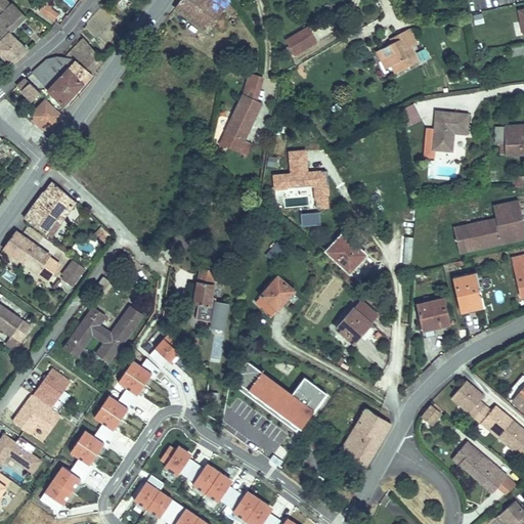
[(8,0),(0,9),(0,37),(17,52),(31,35),(13,19),(28,3),(23,0),(8,0)]
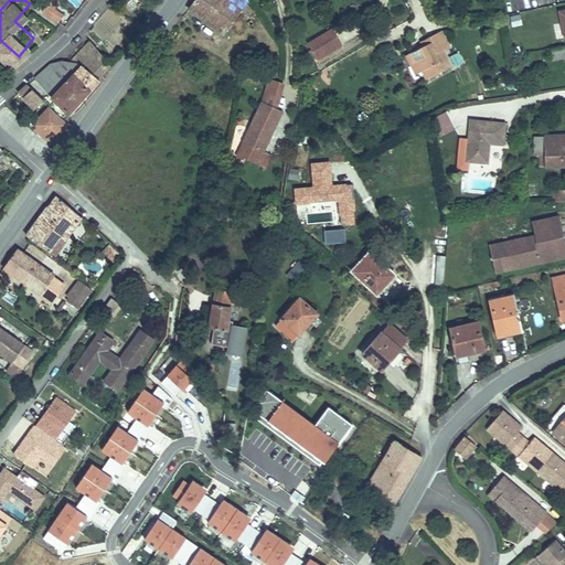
[(243,0),(200,0),(191,13),(226,38),(245,11),(254,18),(257,13),(247,6),(249,4),(243,0)]
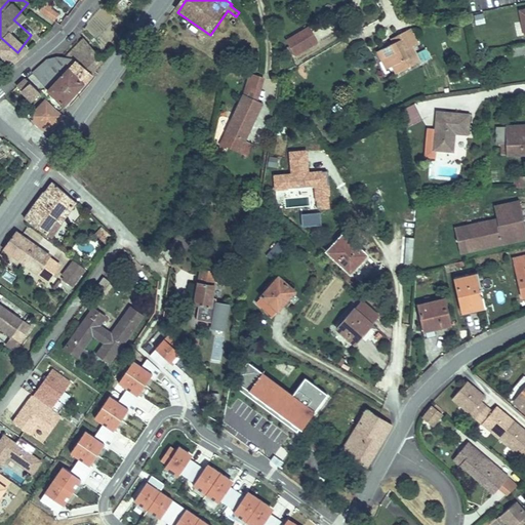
[(54,1),(45,10),(51,14),(56,6),(58,7),(61,4),(54,1)]
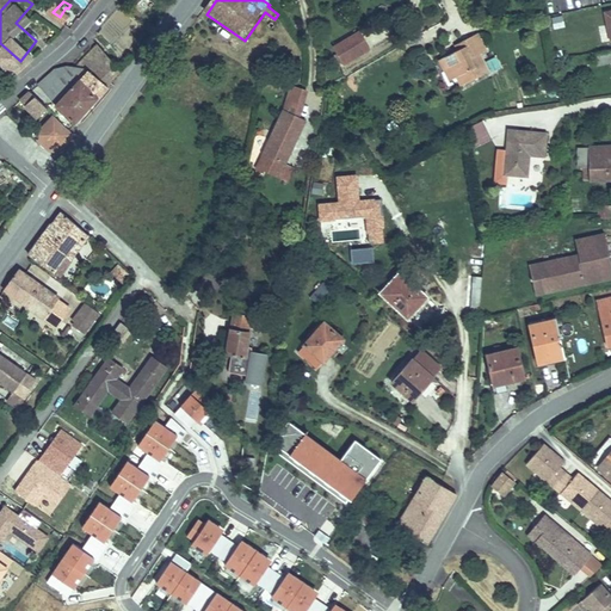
[(79,13),(68,8),(66,7),(60,17),(74,23),(79,13)]
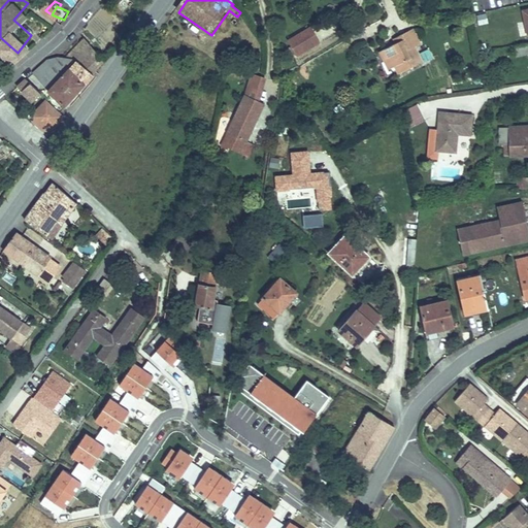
[(486,14),(475,17),(477,26),(487,24),(486,14)]
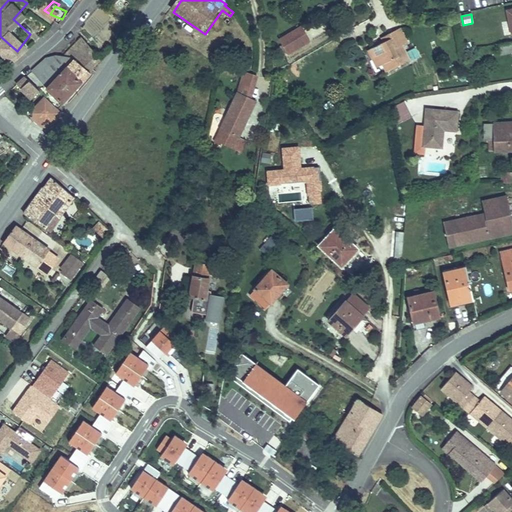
[(300,25),(277,39),(287,57),(311,43),(300,25)]
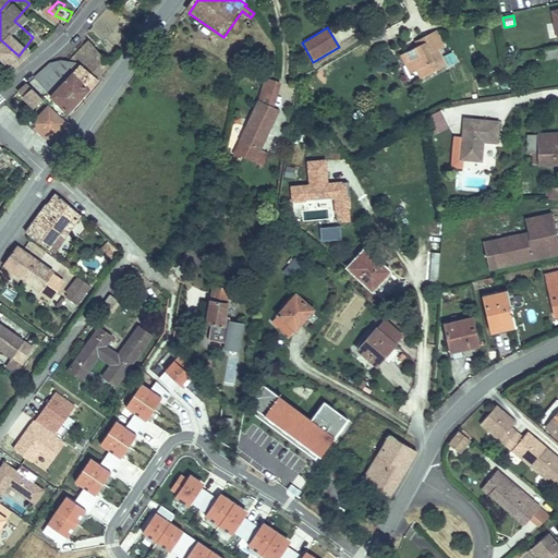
[(444,28),(438,31),(446,47),(452,44),(444,28)]
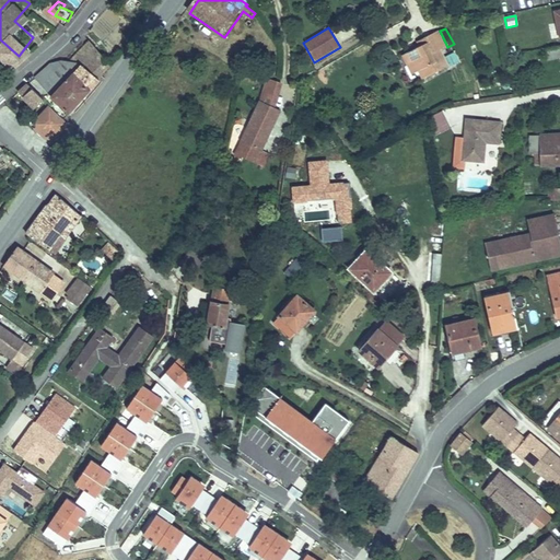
[(447,47),(440,31),(431,35),(434,39),(429,43),(411,51),(416,61),(419,59),(424,70),(427,68),(430,67),(433,74),(456,63),(447,47)]
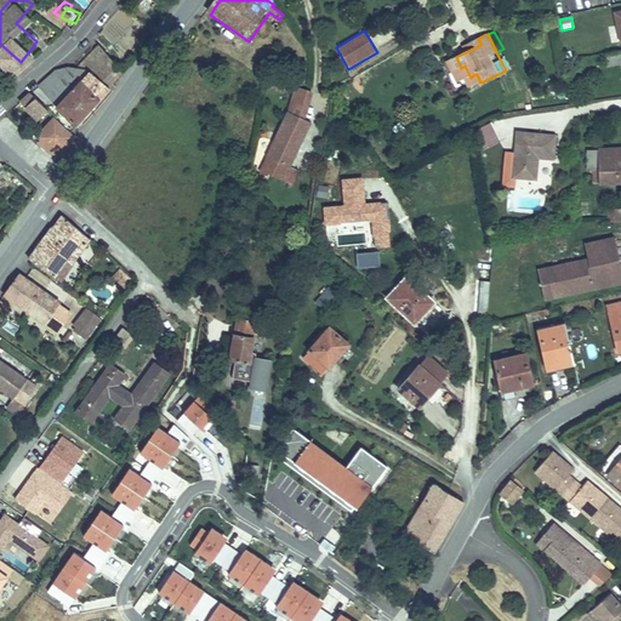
[(396,44),(370,60),(375,67),(400,51),(396,44)]
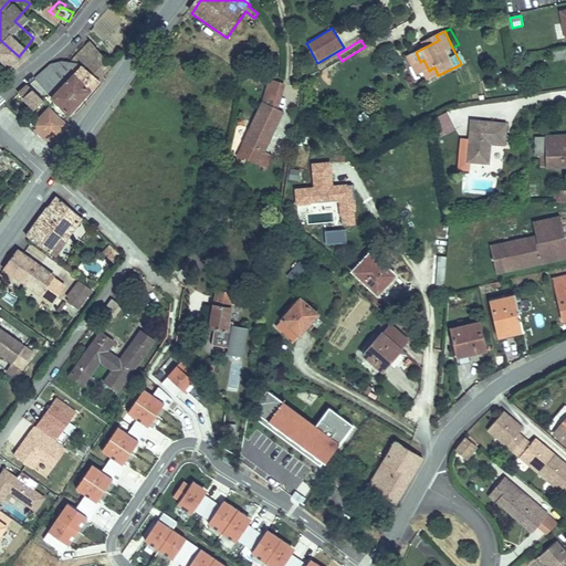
[(88,46),(77,62),(103,74),(112,65),(88,46)]
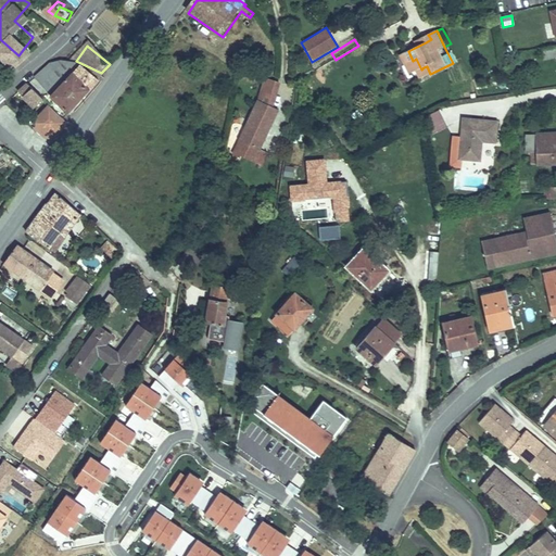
[(60,96),(73,106),(102,74),(76,61),(70,57),(57,58),(55,58),(52,61),(40,73),(40,74),(43,77),(48,83),(60,96)]
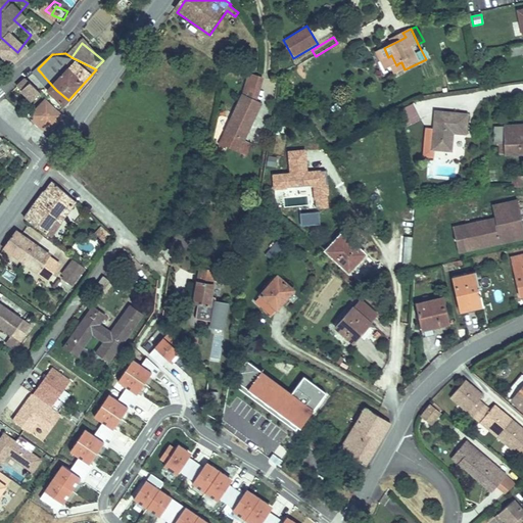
[(251,81),(239,80),(238,98),(246,99),(246,92),(251,93),(251,81)]
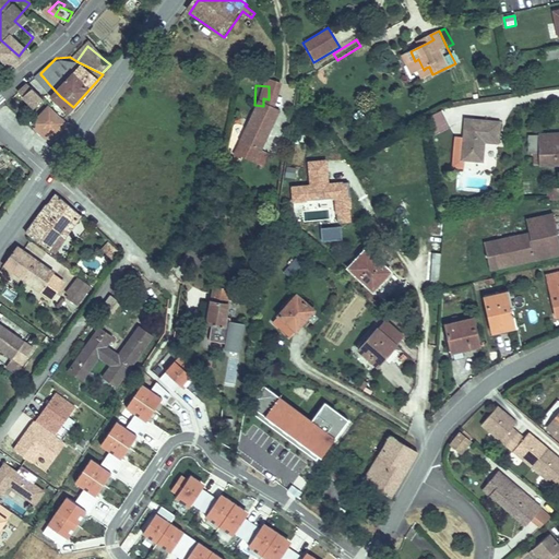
[(18,93),(11,105),(31,116),(37,104),(18,93)]
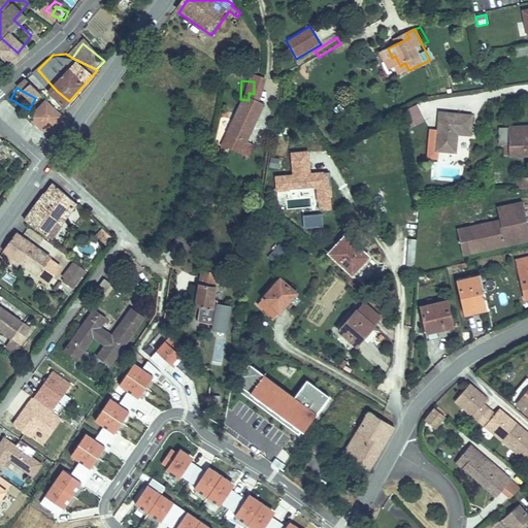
[(256,101),(233,152),(241,155),(241,153),(254,159),(275,109),(256,101)]
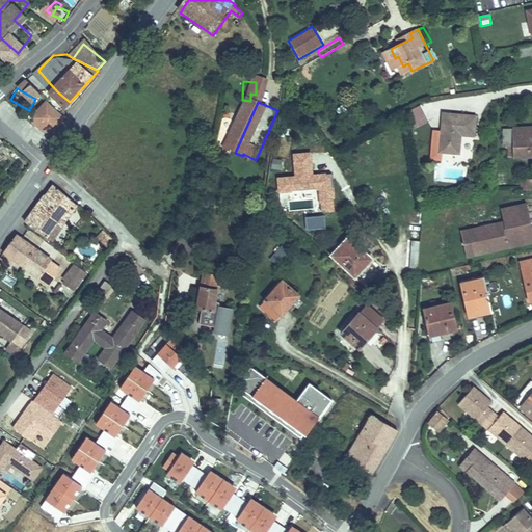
[(68,118),(43,104),(33,118),(34,128),(33,129),(43,136),(56,135),(68,118)]
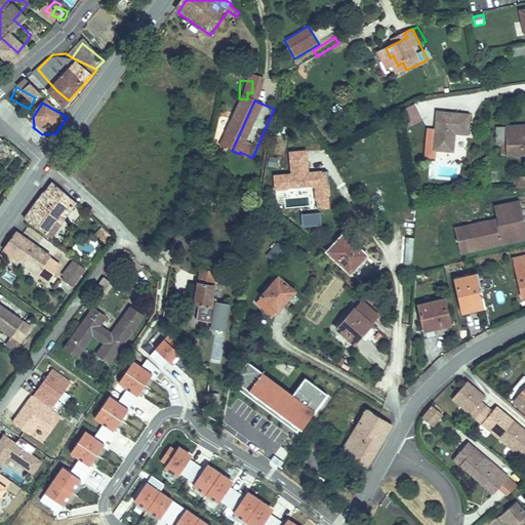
[(479,115),(447,112),(444,152),(463,154),(465,134),(478,135),(479,115)]
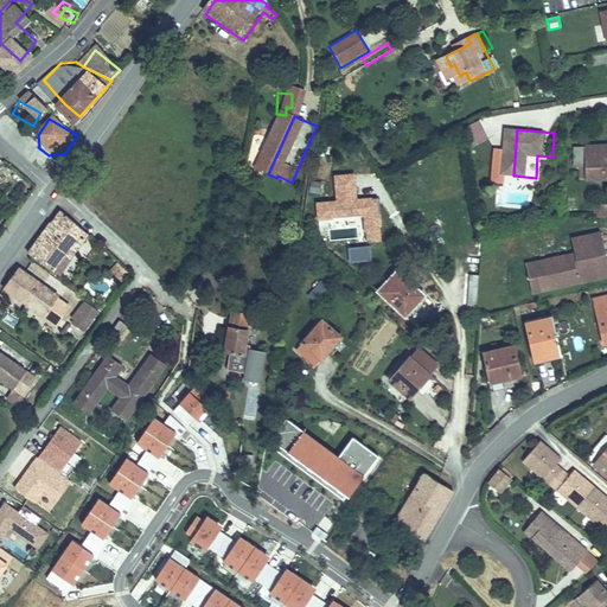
[(606,161),(606,144),(596,145),(599,163),(606,161)]
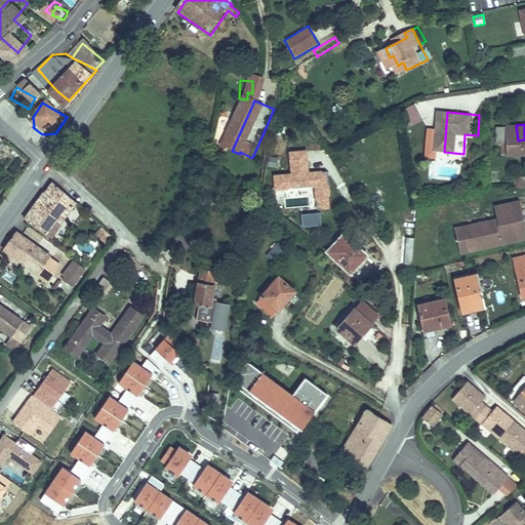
[(524,189),(524,177),(515,176),(514,188),(524,189)]
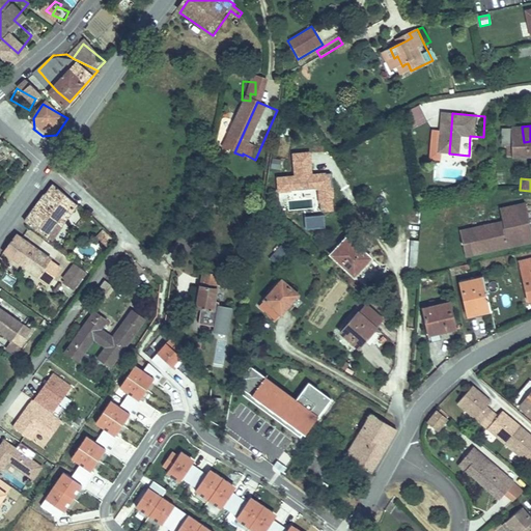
[(54,186),(26,223),(53,242),(80,205),(54,186)]
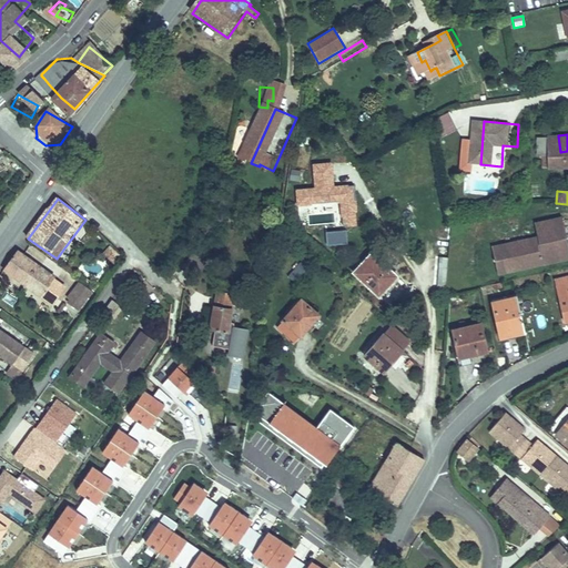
[(567,256),(567,213),(546,220),(549,233),(535,237),(536,240),(533,240),(531,239),(505,246),(511,273),(567,256)]
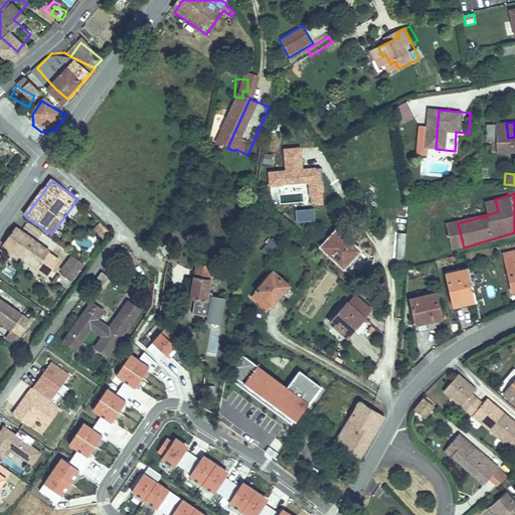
[(98,228),(109,237),(115,230),(104,220),(98,228)]
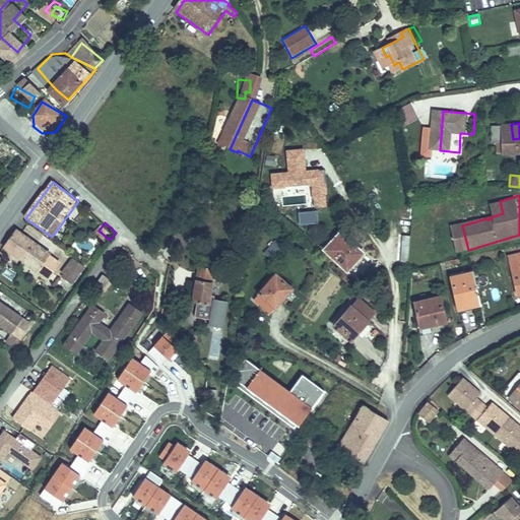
[(16,230),(3,247),(52,281),(64,264),(53,257),(54,256),(16,230)]
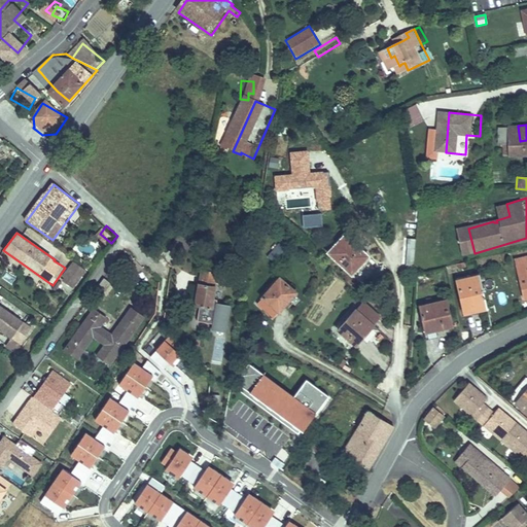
[(100,234),(98,236),(110,245),(111,243),(100,234)]
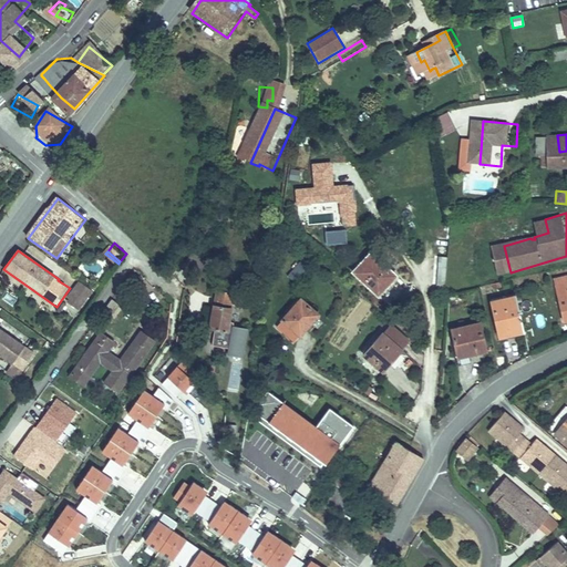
[(409,284),(413,278),(384,251),(366,271),(391,295),(404,280),(409,284)]
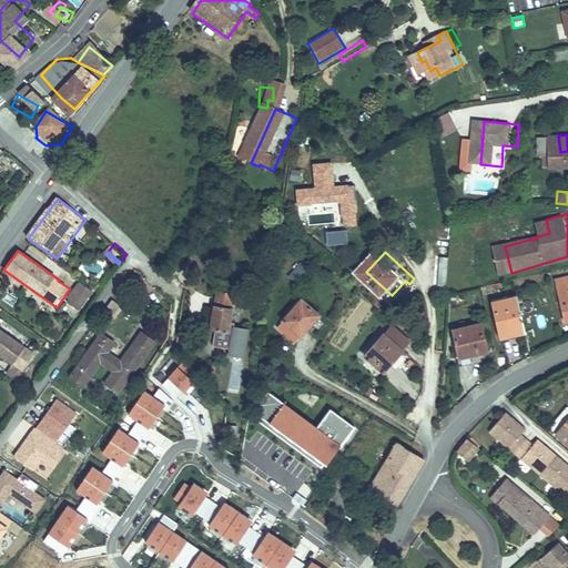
[(301,276),(307,282),(320,269),(313,263),(301,276)]
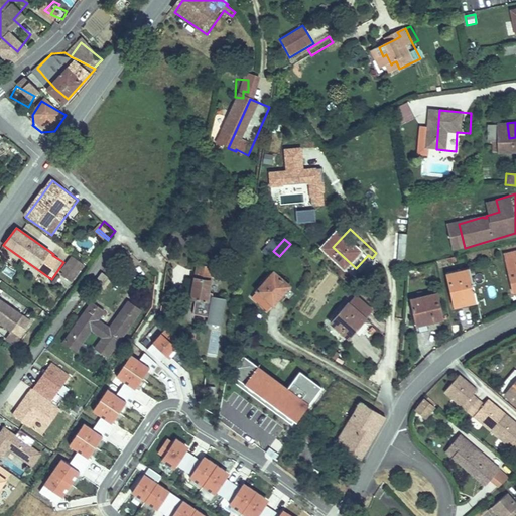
[(73,283),(84,264),(70,256),(58,275),(73,283)]
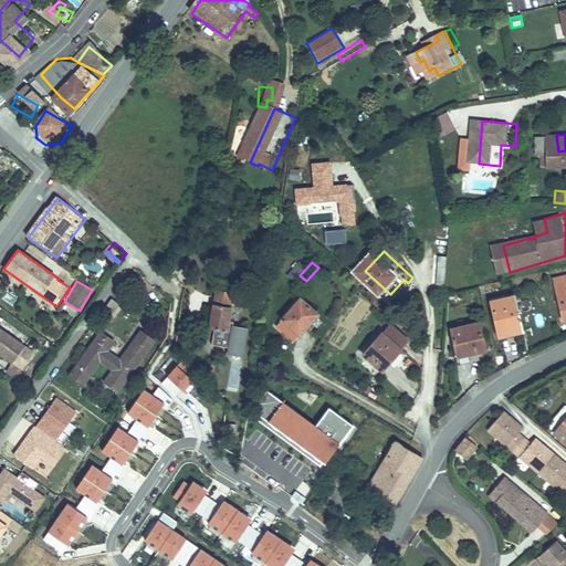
[(221,304),(216,327),(220,328),(217,345),(233,349),(232,354),(248,358),(253,332),(240,328),(241,324),(237,323),(240,308),(238,308),(242,293),(228,290),(224,305),(221,304)]
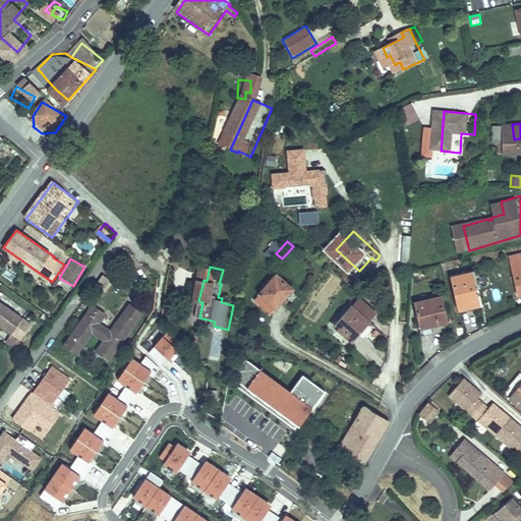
[(490,297),(483,271),(462,277),(470,309),(481,306),(480,300),(490,297)]
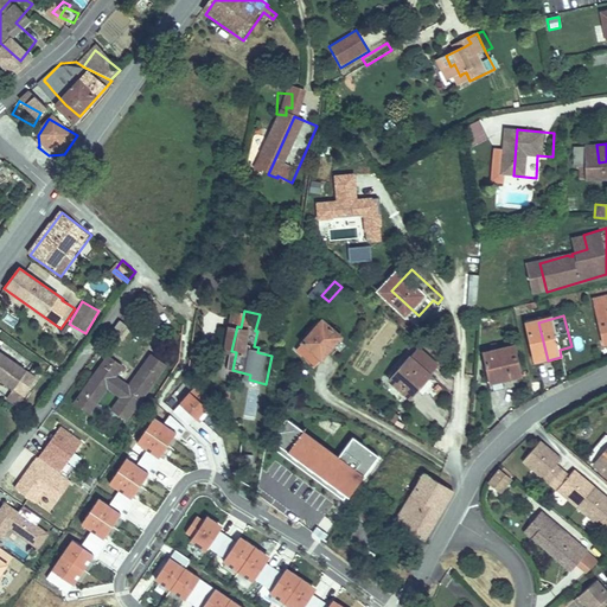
[(336,320),(315,345),(336,360),(356,337),(336,320)]
